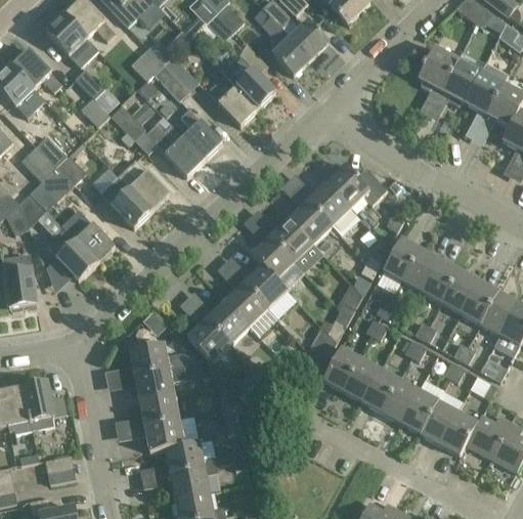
[(80,0),(64,14),(87,39),(96,30),(106,42),(115,34),(103,23),(104,22),(84,0),(80,0)]
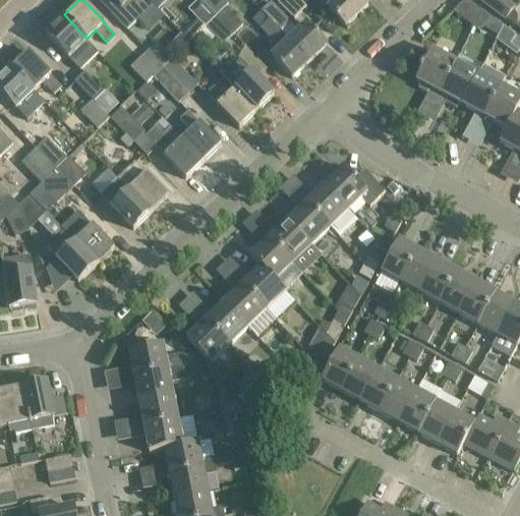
[(116,0),(118,2),(110,10),(127,29),(154,3),(153,2),(151,0),(116,0)]
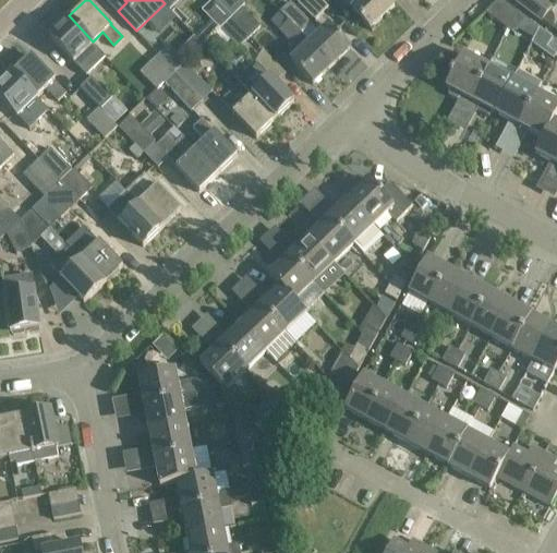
[(216,27),(230,13),(231,12),(220,0),(209,0),(200,10),(216,27)]
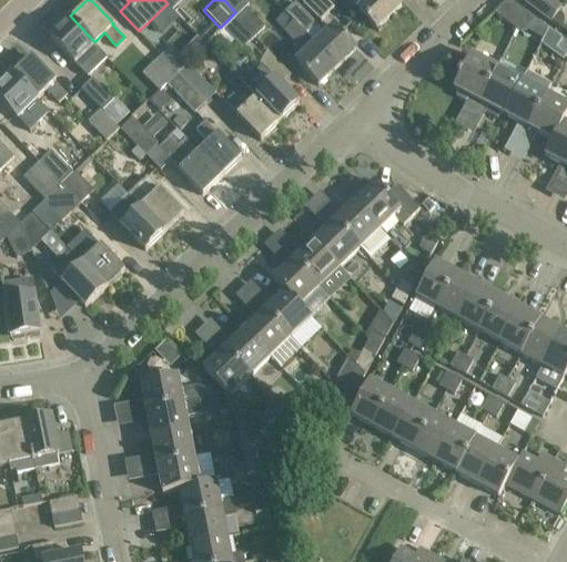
[(224,0),(235,12),(240,9),(244,4),(245,3),(249,0),(224,0)]
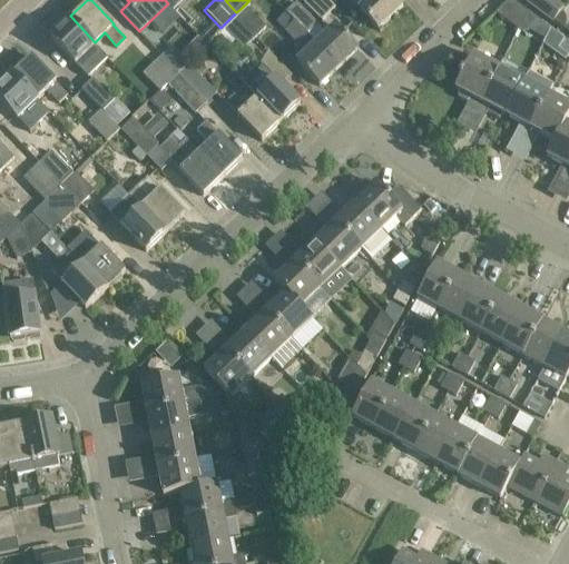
[(295,0),(286,9),(294,18),(307,31),(316,41),(337,63),(357,45),(336,22),(326,32),(317,22),(304,9),(295,0)]
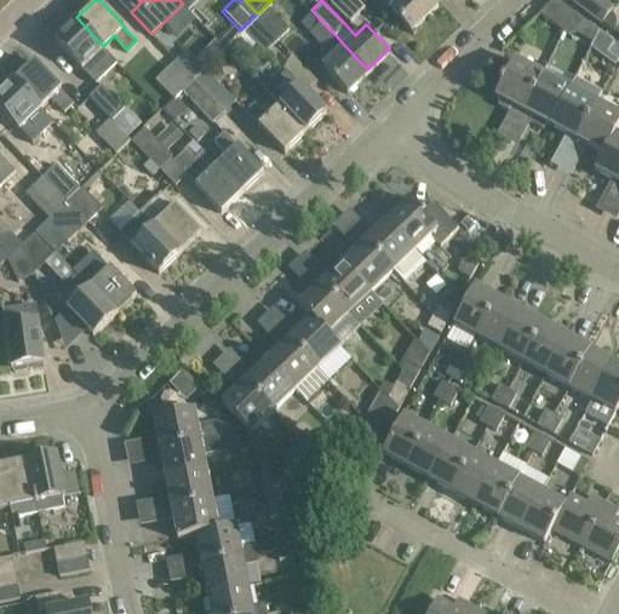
[(328,0),(349,19),(364,4),(360,0),(328,0)]
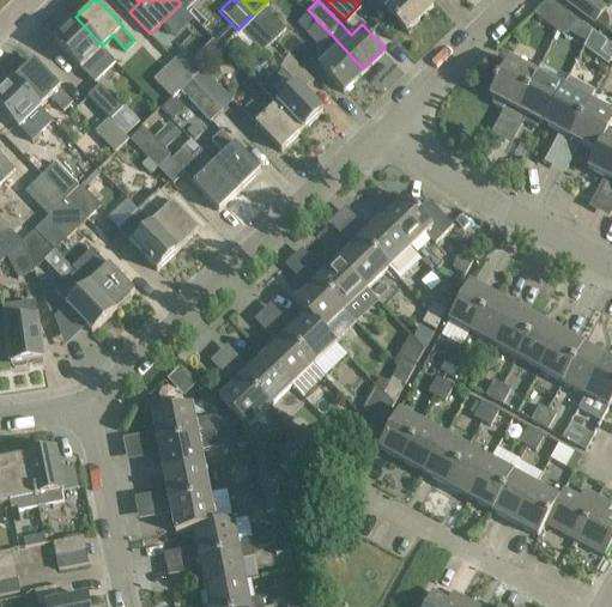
[(406,28),(432,1),(431,0),(394,0),(387,7),(406,28)]
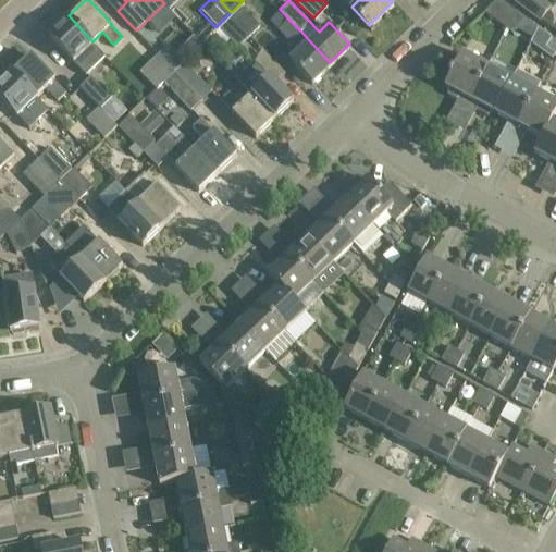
[(508,19),(516,10),(503,0),(493,0),(482,10),(504,26),(508,19)]
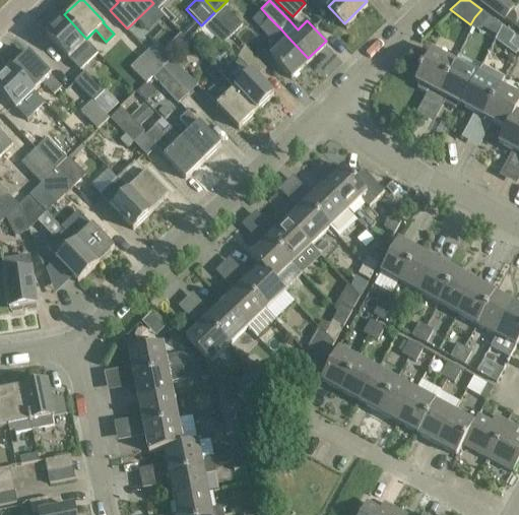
[(478,0),(503,18),(514,4),(509,0),(478,0)]
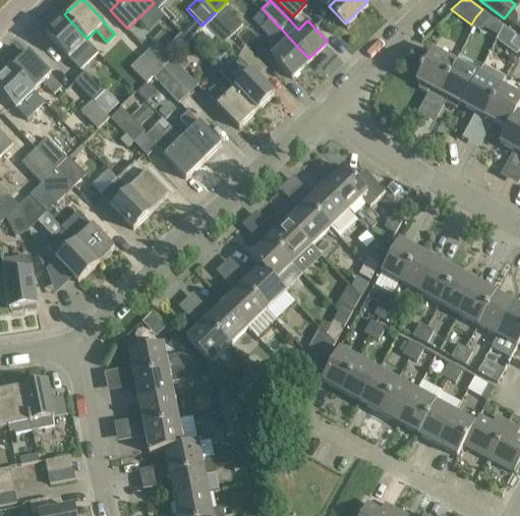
[(225,5),(216,13),(233,32),(242,22),(225,5)]
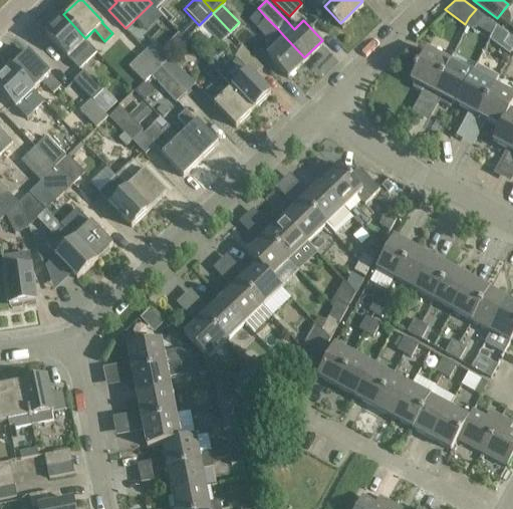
[(469,17),(465,24),(466,24),(469,26),(476,25),(483,14),(476,9),(469,17)]
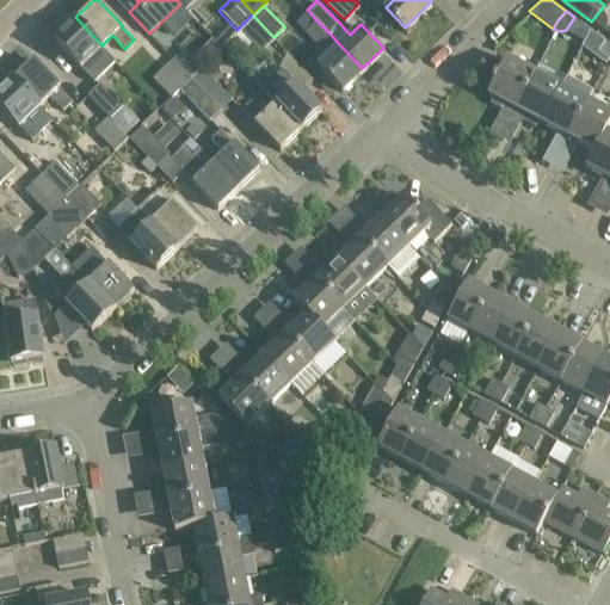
[(273,37),(253,16),(240,29),(259,50),(273,37)]
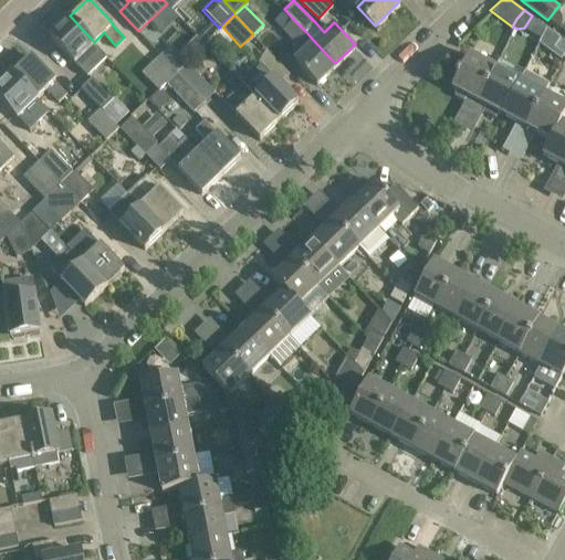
[(63,16),(50,29),(52,32),(50,35),(74,61),(86,74),(106,54),(94,42),(70,16),(66,19),(63,16)]
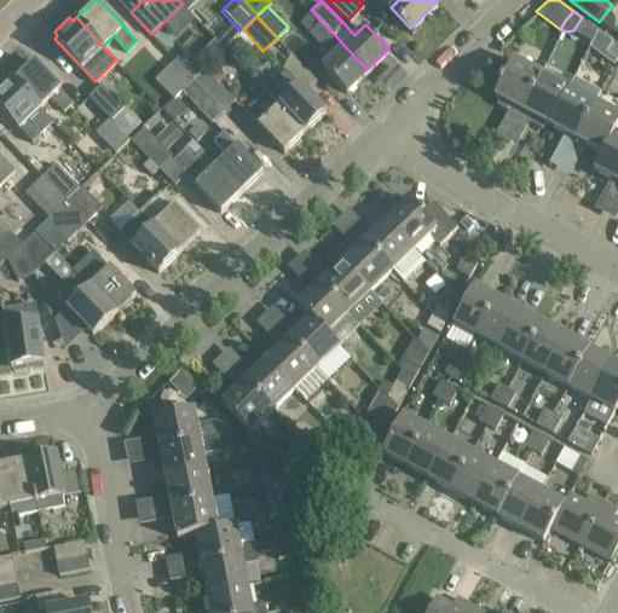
[(319,19),(307,30),(322,46),(331,35),(334,34),(319,19)]
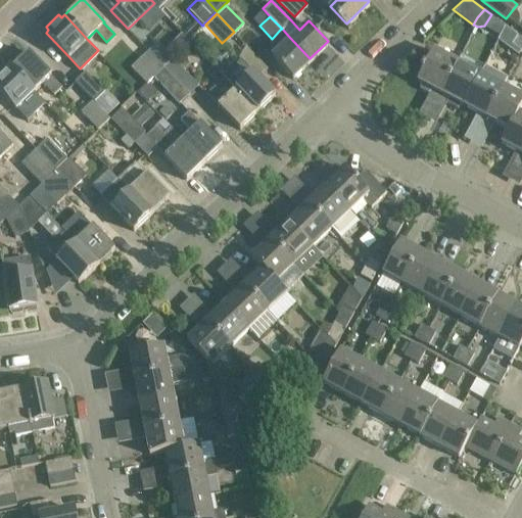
[(511,45),(518,50),(519,49),(521,45),(521,36),(519,34),(511,45)]
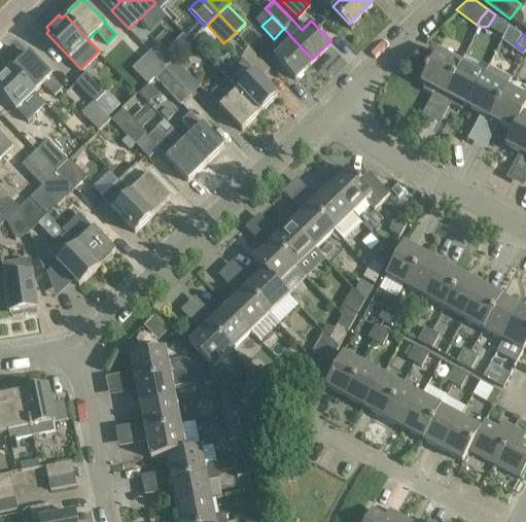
[(291,39),(275,55),(294,75),(312,59),(292,38),(291,39)]
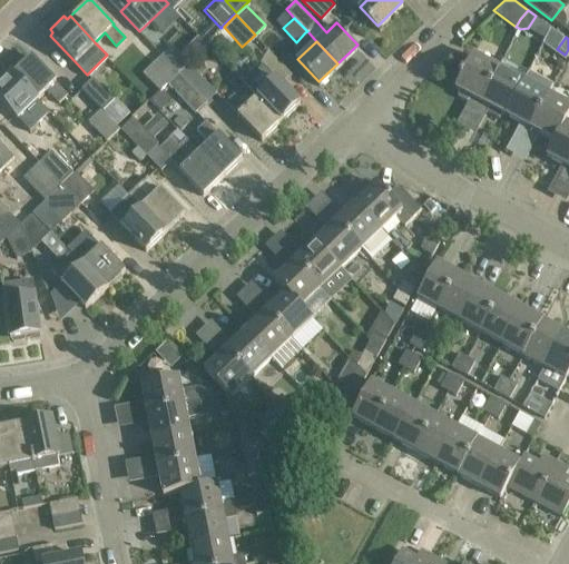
[(178,70),(187,60),(170,43),(160,52),(178,70)]
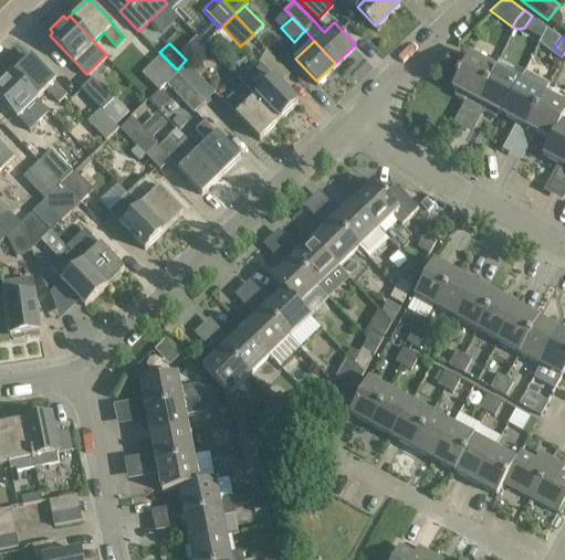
[(473,104),(477,98),(494,63),(470,51),(452,85),(454,86),(452,93),(463,98),(473,104)]
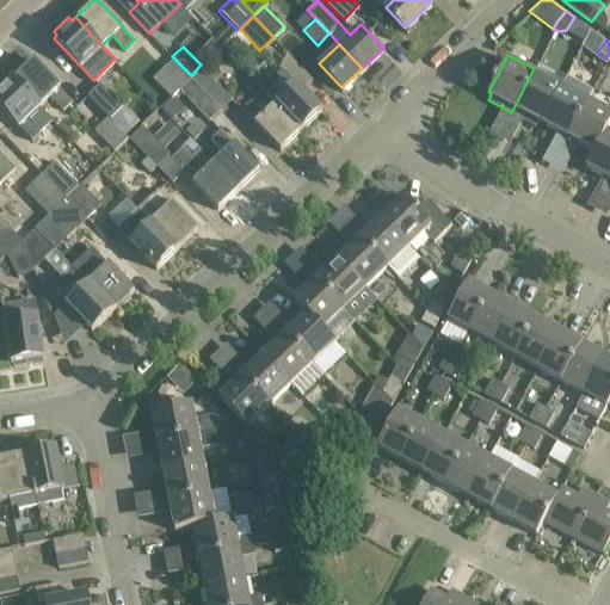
[(152,75),(170,94),(172,93),(178,87),(191,75),(172,56),(152,75)]
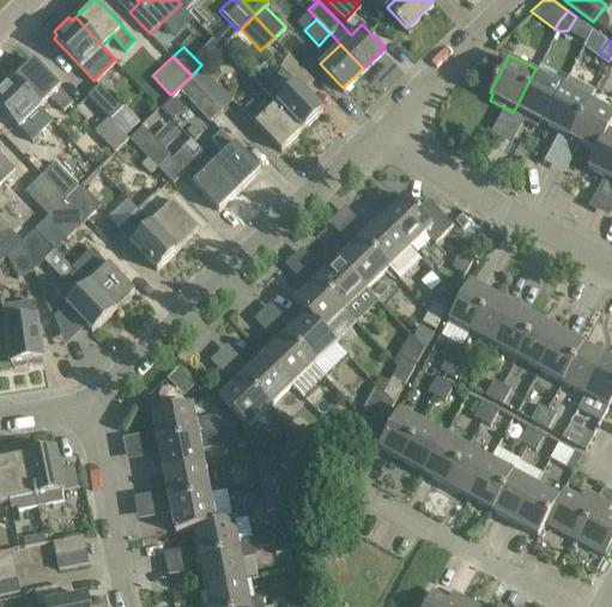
[(35,58),(14,78),(40,104),(50,95),(64,109),(73,99),(60,86),(60,85),(35,58)]
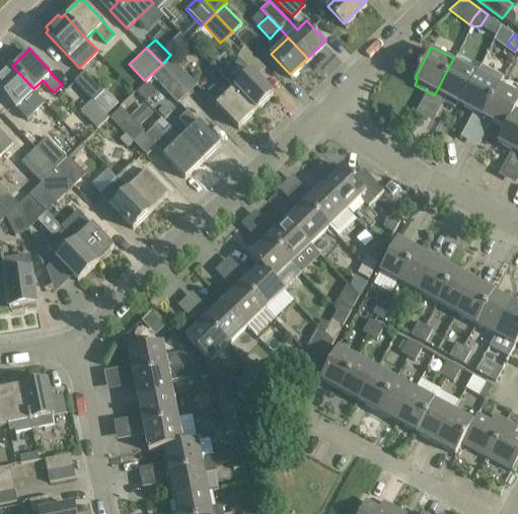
[(162,64),(188,90),(196,82),(170,56),(171,56),(170,55),(162,64)]
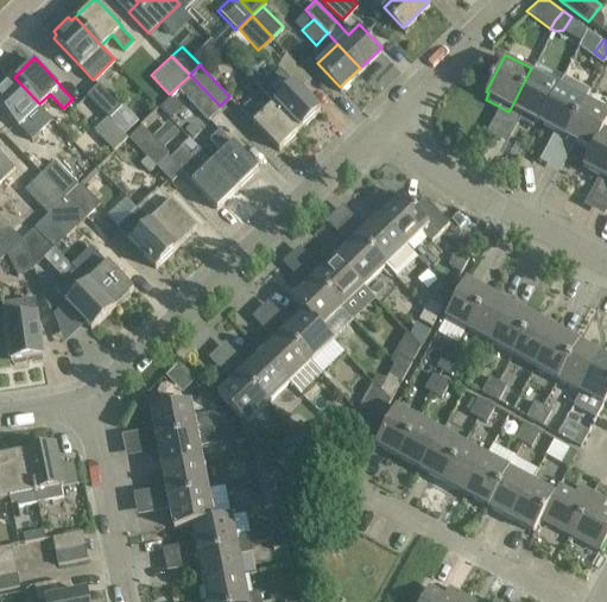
[(272,75),(260,87),(273,101),(298,127),(320,108),(280,67),(272,75)]
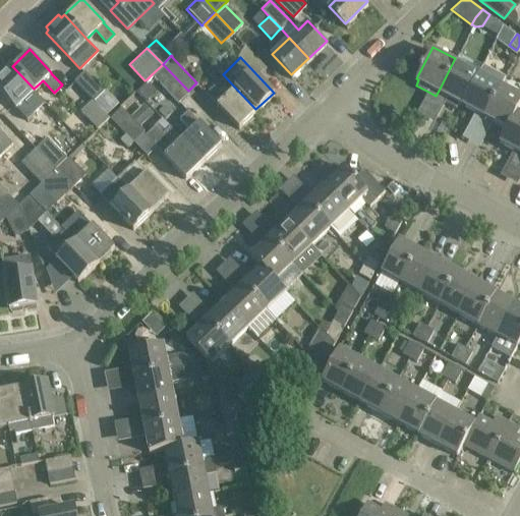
[(457,100),(461,102),(478,70),(455,58),(439,91),(436,96),(444,100),(454,106),(457,100)]
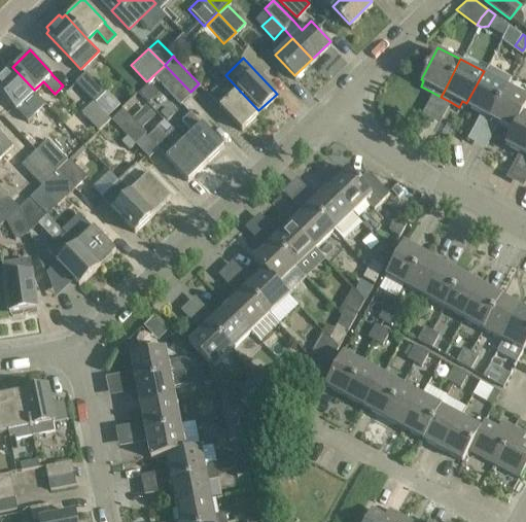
[(488,63),(484,71),(466,103),(489,115),(506,82),(511,74),(488,63)]
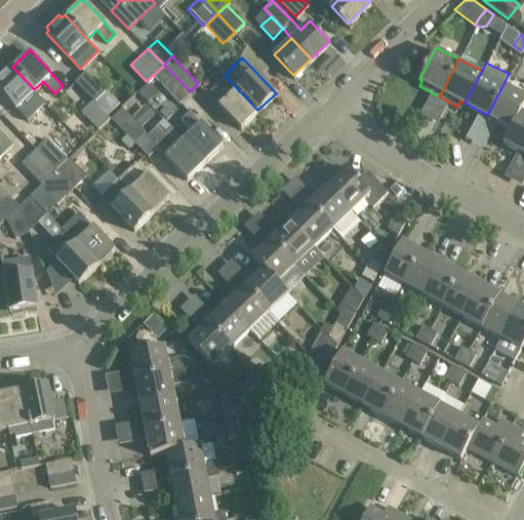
[(179,102),(190,91),(164,65),(153,75),(179,102)]
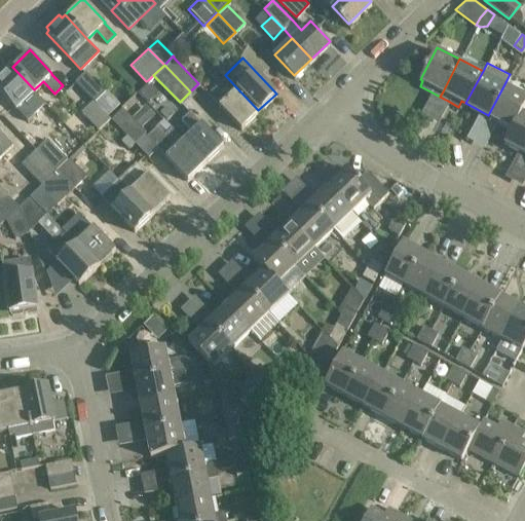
[(25,100),(34,89),(12,67),(0,77),(0,90),(15,108),(16,107),(29,119),(36,112),(25,100)]
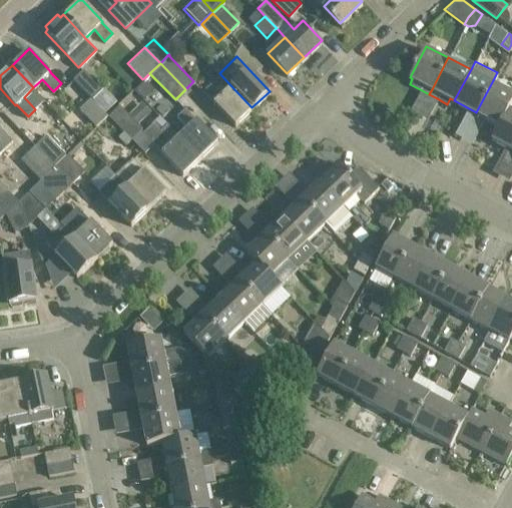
[(73,79),(91,96),(101,88),(83,70),(73,79)]
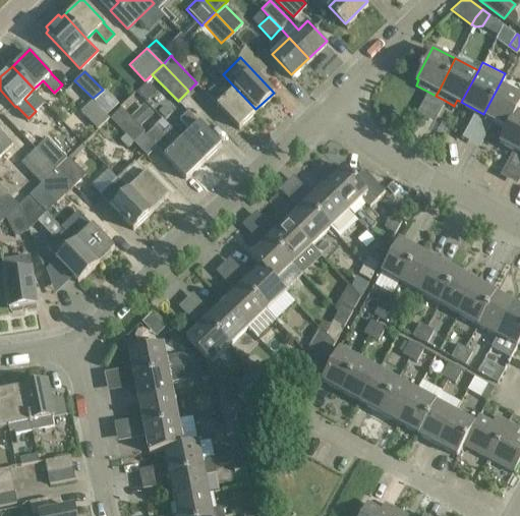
[(145,80),(136,90),(145,98),(155,88),(147,79),(145,80)]
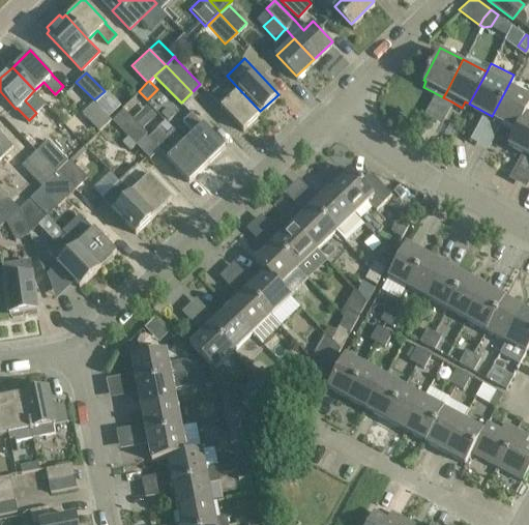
[(528,92),(509,83),(492,116),(515,127),(516,128),(525,109),(526,110),(528,103),(528,92)]
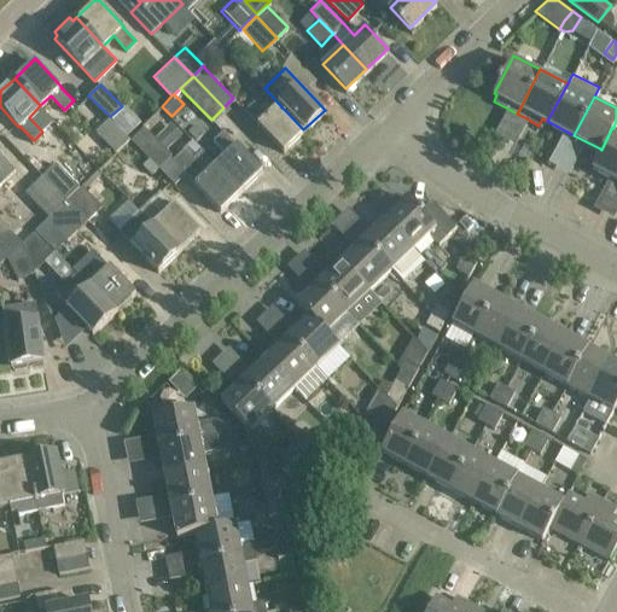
[(255,99),(244,109),(283,150),(303,129),(278,103),(267,112),(255,99)]
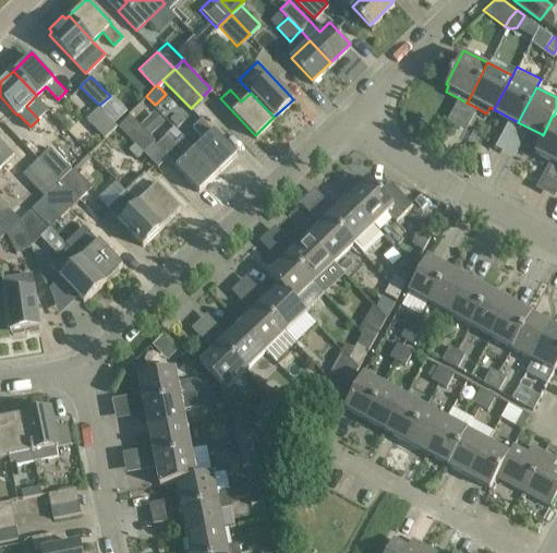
[(104,135),(116,124),(98,105),(85,117),(104,135)]
